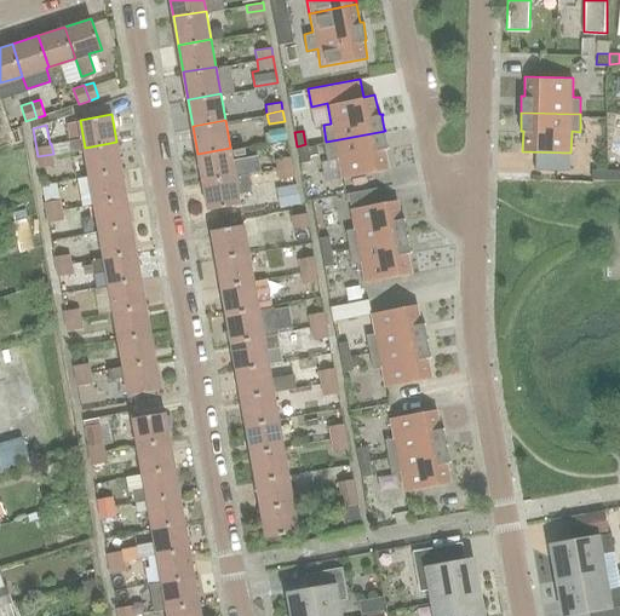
[(385,131),(326,142),(329,159),(338,157),(342,177),(343,177),(389,168),(385,148),(389,148),(389,147),(388,147),(384,132),(385,131)]
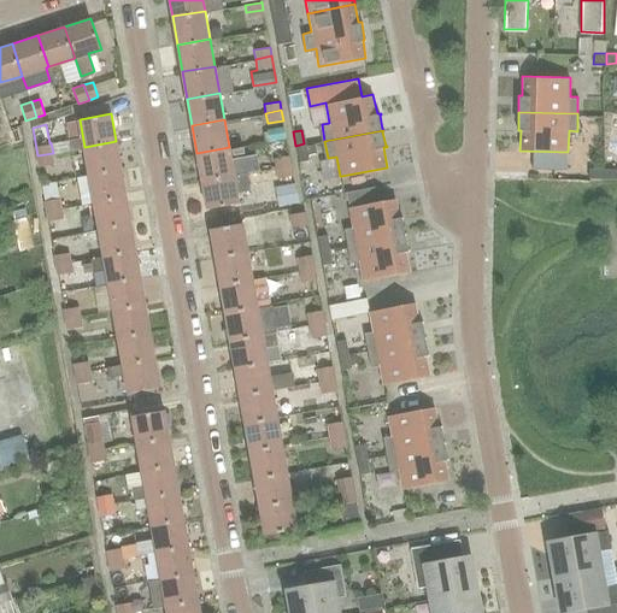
[(89,174),(122,169),(116,141),(84,147),(89,174)]
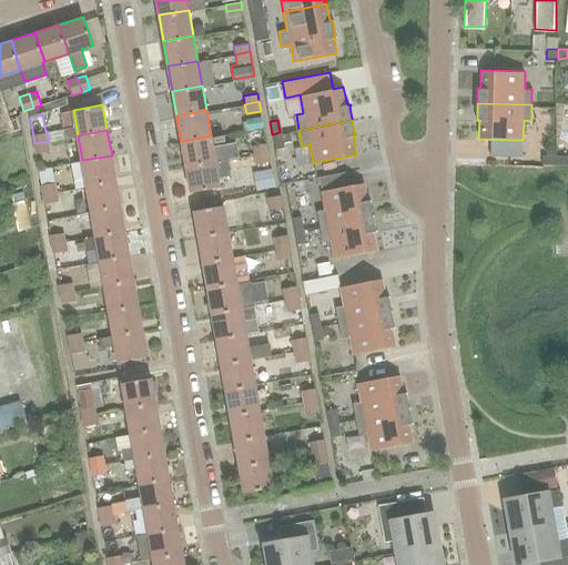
[(290,131),(280,132),(282,141),(291,139),(290,131)]
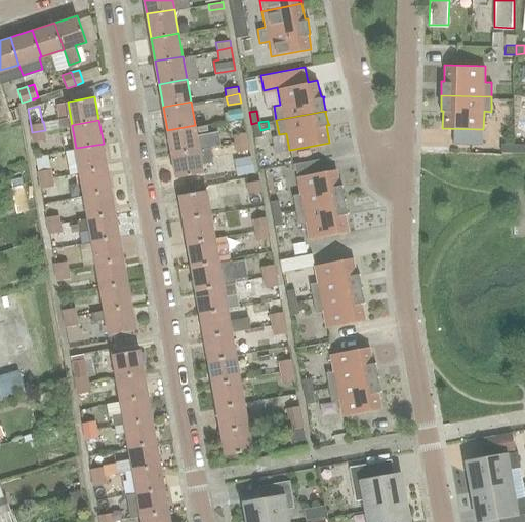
[(261,134),(260,130),(258,122),(251,124),(254,136),(261,134)]
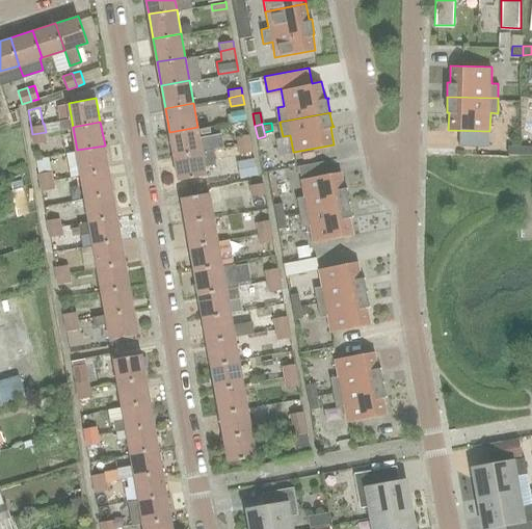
[(219,129),(198,133),(197,127),(169,132),(174,155),(213,149),(222,147),(219,129)]
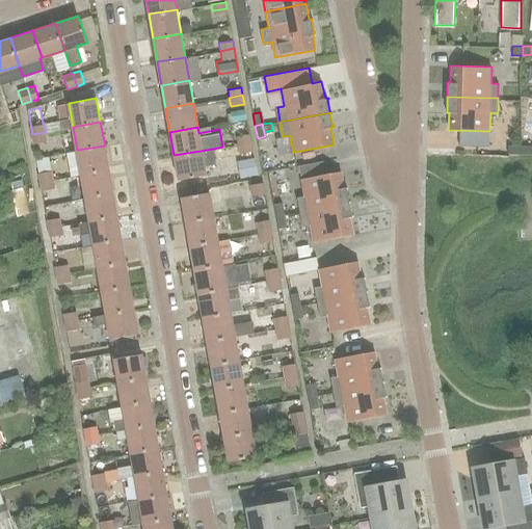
[(47,140),(46,132),(32,134),(33,142),(47,140)]
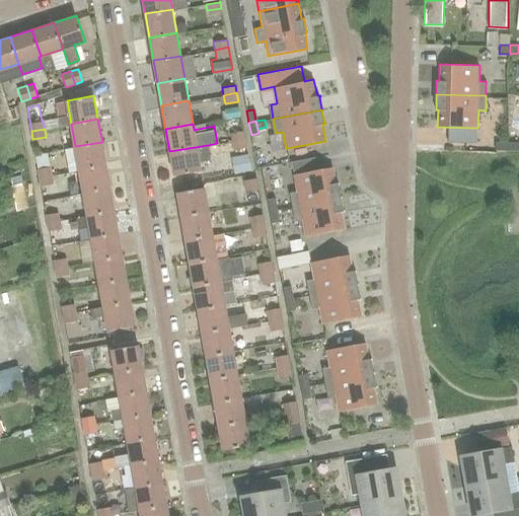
[(231,140),(245,138),(243,130),(230,132),(231,140)]
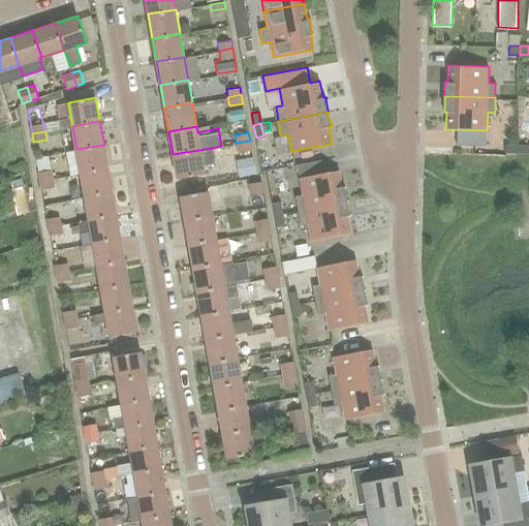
[(250,141),(236,143),(238,152),(251,149),(250,141)]
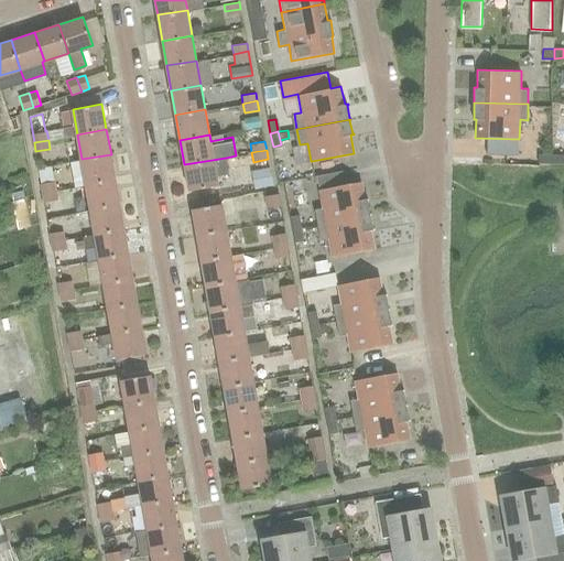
[(539,162),(552,162),(551,152),(539,153),(539,162)]
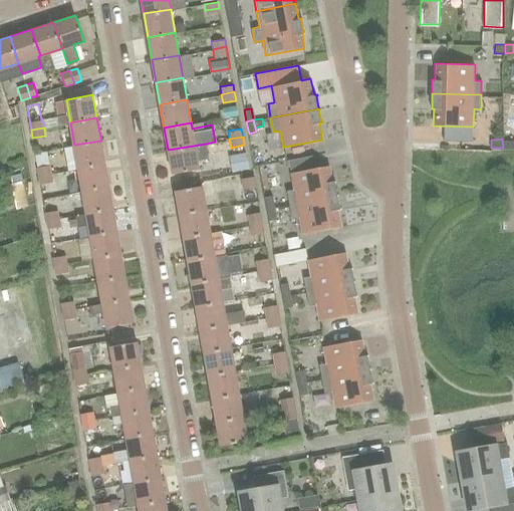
[(503,148),(513,148),(513,139),(502,139),(503,148)]
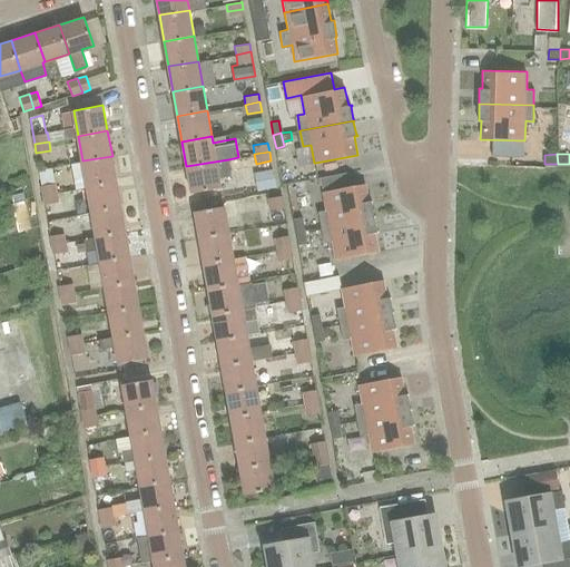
[(87,186),(117,181),(112,156),(82,160),(87,186)]
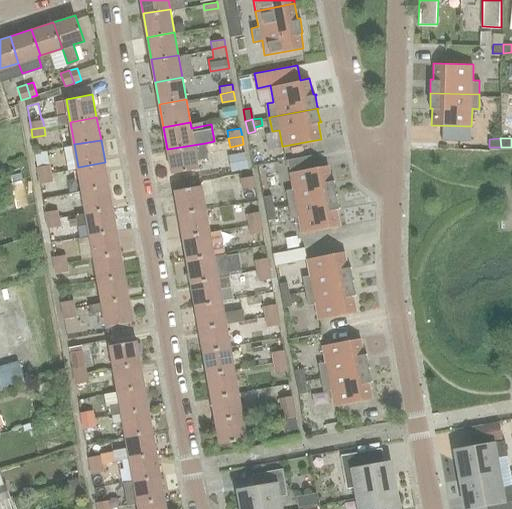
[(205,143),(167,149),(171,172),(199,167),(197,160),(207,158),(205,143)]
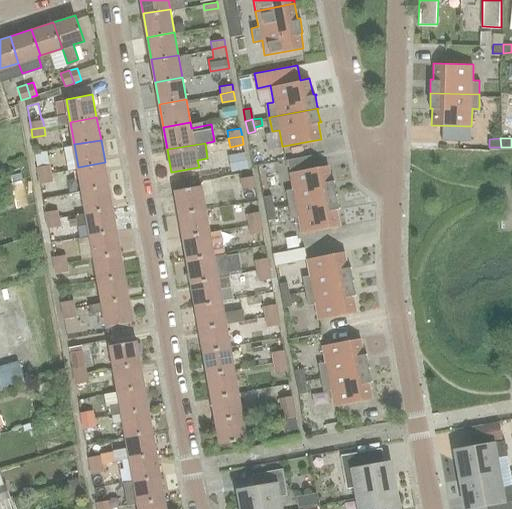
[(35,152),(39,174),(51,172),(47,150),(35,152)]
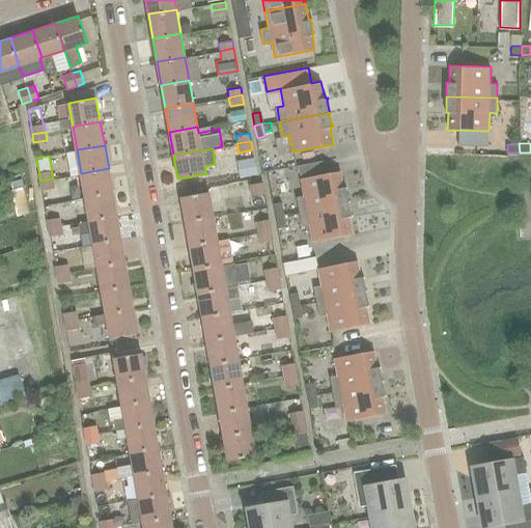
[(253,157),(243,159),(246,175),(256,173),(253,157)]
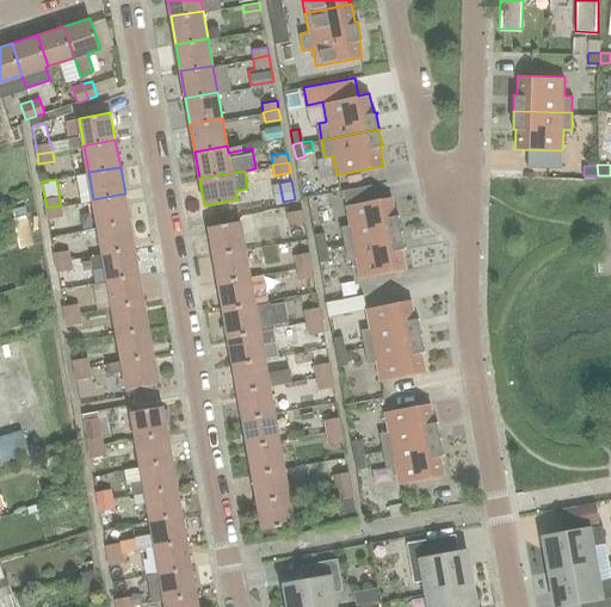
[(98,225),(130,220),(125,193),(93,199),(98,225)]
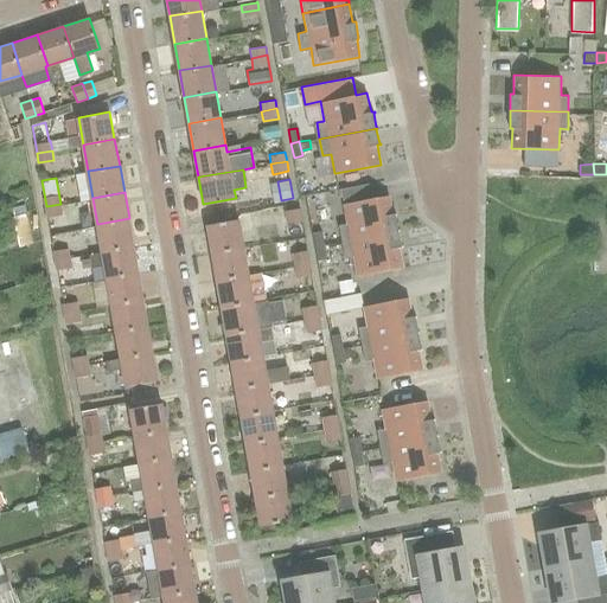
[(342,241),(398,230),(396,213),(393,213),(389,194),(343,203),(346,223),(338,224),(342,241)]
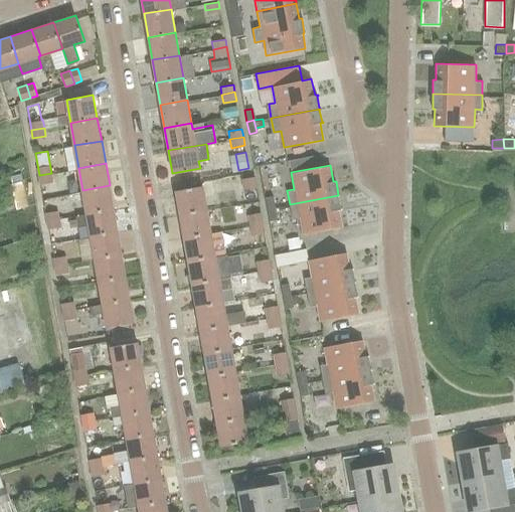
[(53,181),(51,173),(39,175),(40,183),(53,181)]
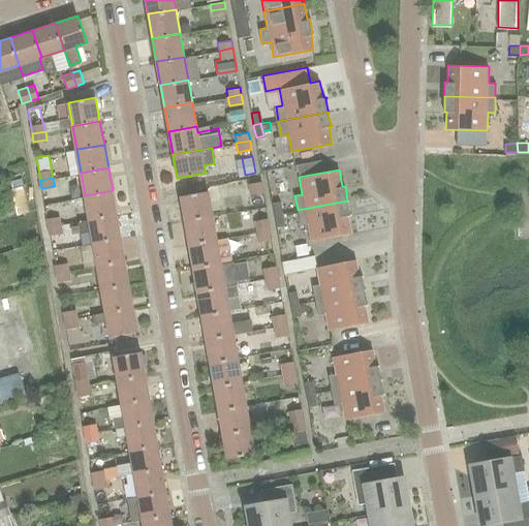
[(261,180),(248,182),(250,193),(263,191),(261,180)]
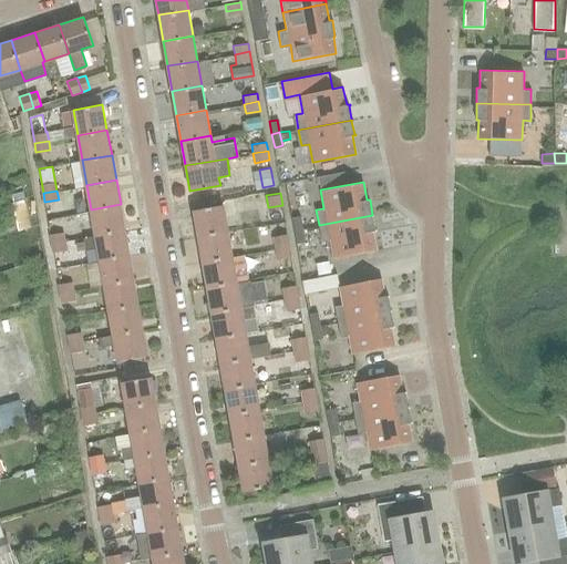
[(30,225),(24,197),(10,201),(17,228),(30,225)]
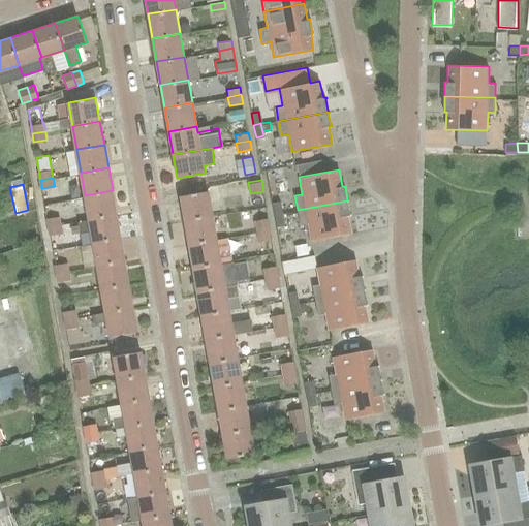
[(185,219),(213,215),(210,198),(219,196),(217,184),(208,185),(208,190),(181,195),(185,219)]
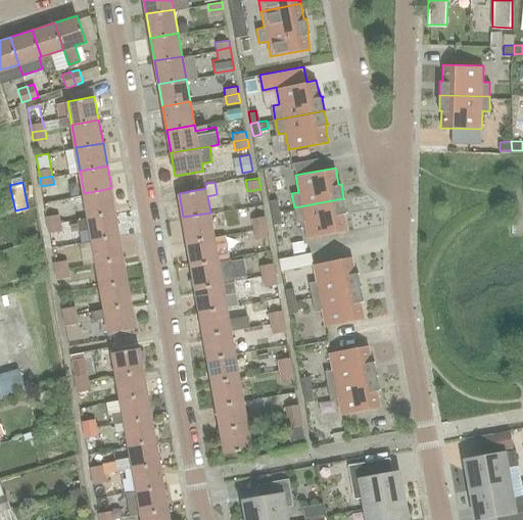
[(88,217),(115,211),(111,188),(84,193),(88,217)]
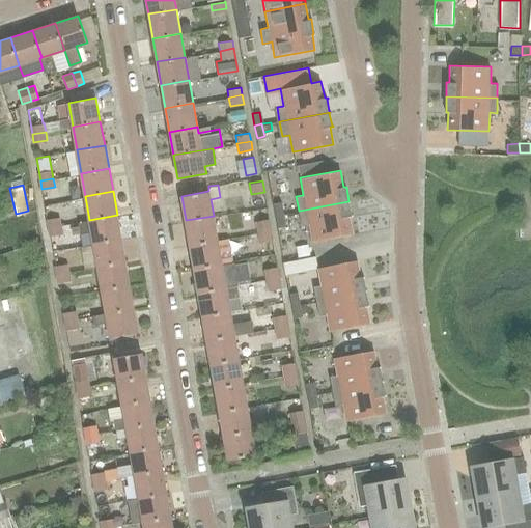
[(276,215),(284,214),(282,201),(274,203),(276,215)]
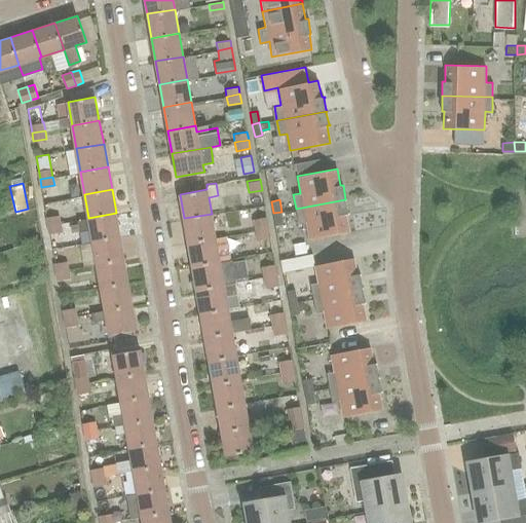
[(345,199),(296,209),(298,223),(305,222),(309,238),(349,231),(346,214),(348,214),(345,199)]
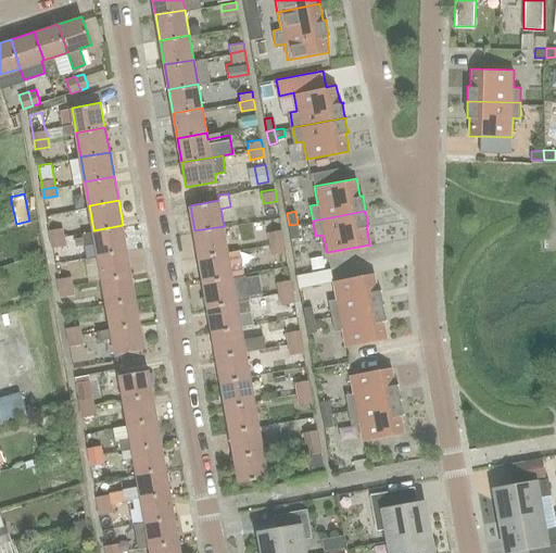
[(291,238),(300,236),(298,224),(289,225),(291,238)]
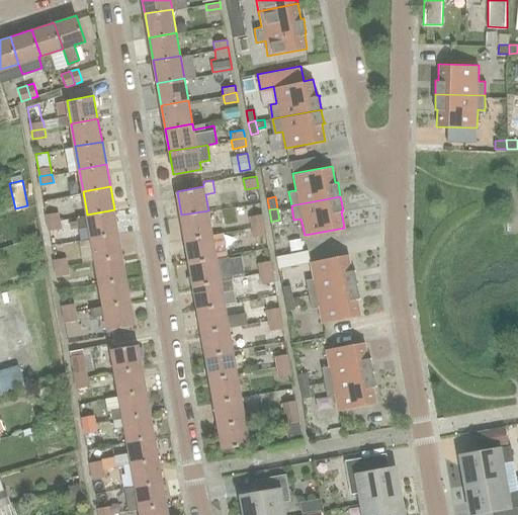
[(114,209),(87,215),(89,226),(91,237),(118,232),(114,209)]
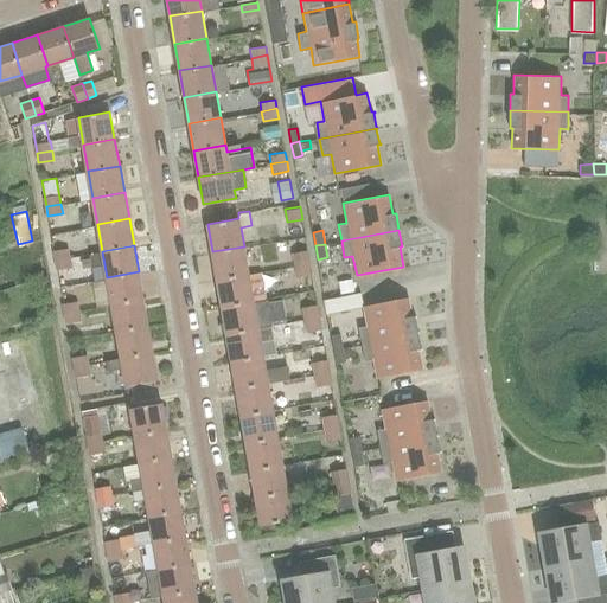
[(53,249),(55,260),(70,256),(69,247),(53,249)]
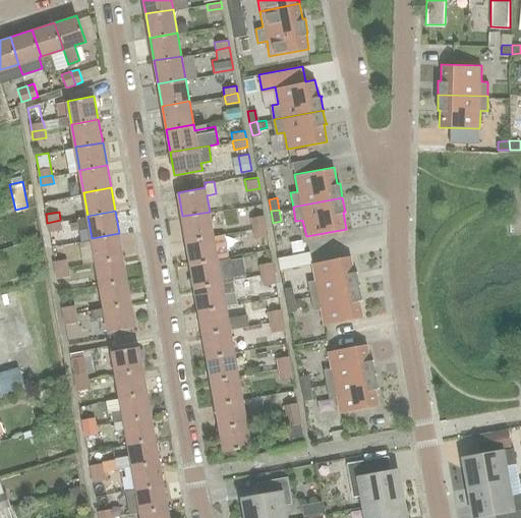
[(186,239),(214,234),(210,212),(182,216),(186,239)]
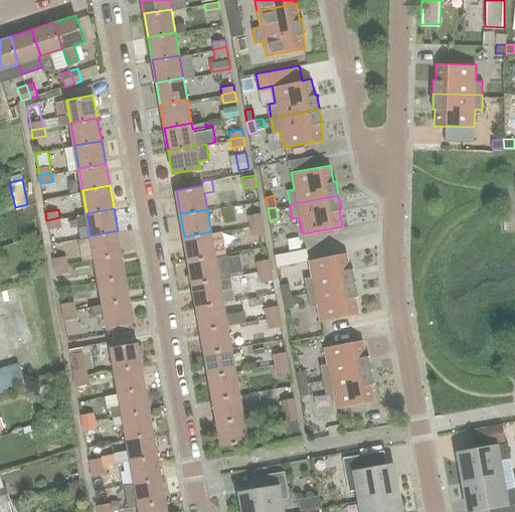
[(261,211),(247,213),(249,224),(263,221),(261,211)]
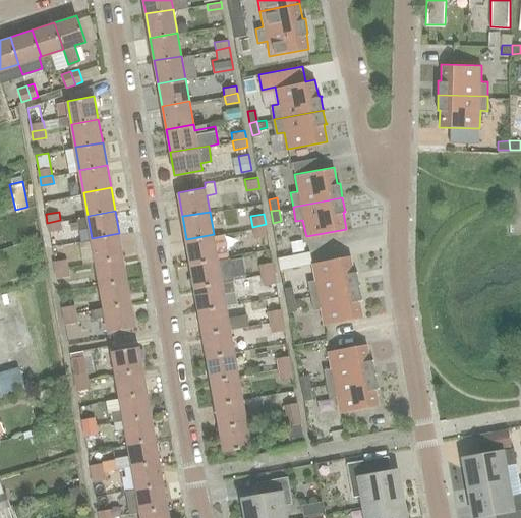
[(90,227),(88,216),(77,217),(79,228),(90,227)]
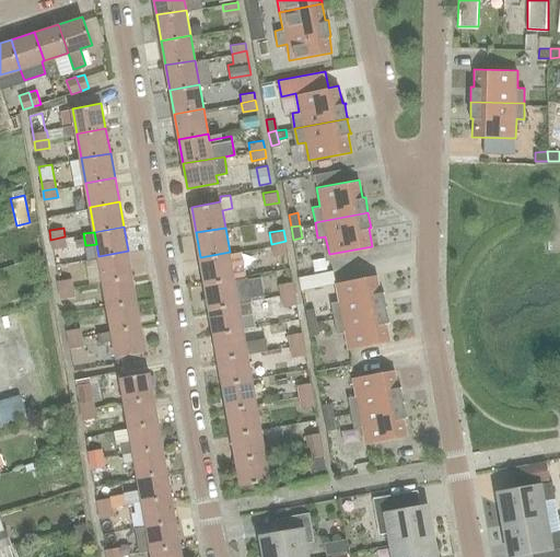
[(67,246),(65,236),(50,240),(53,248),(67,246)]
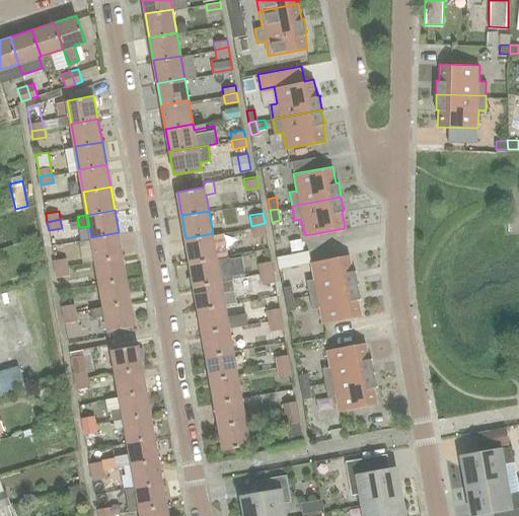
[(267,234),(265,223),(251,226),(253,236),(267,234)]
